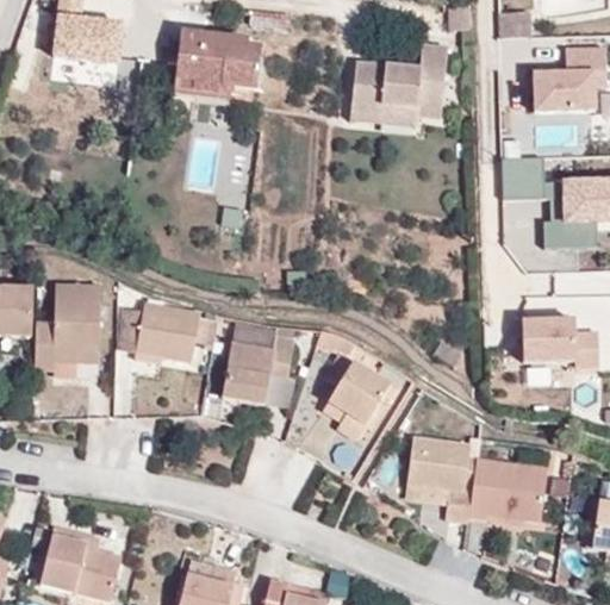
[(123,61),(128,13),(78,8),(79,0),(58,0),(54,54),(123,61)]
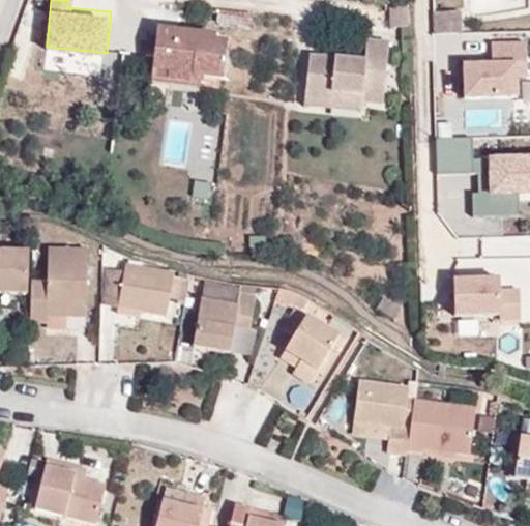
[(408,3),(394,3),(394,24),(409,24),(408,3)]
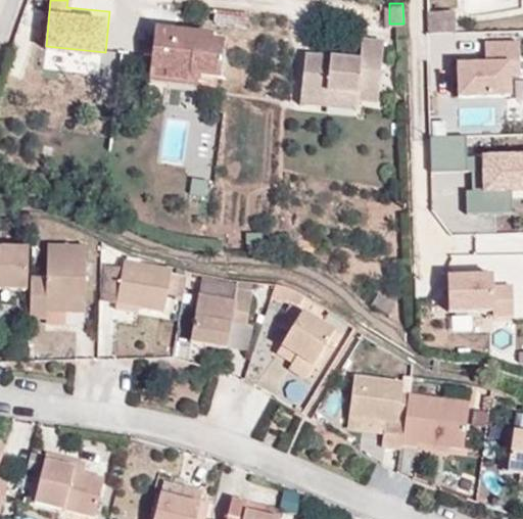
[(428,31),(444,31),(443,7),(428,7),(428,31)]
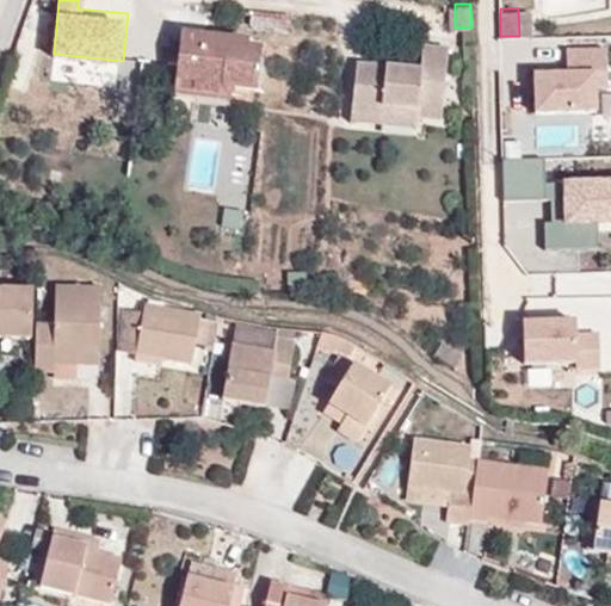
[(519,36),(534,36),(532,10),(518,8),(519,36)]
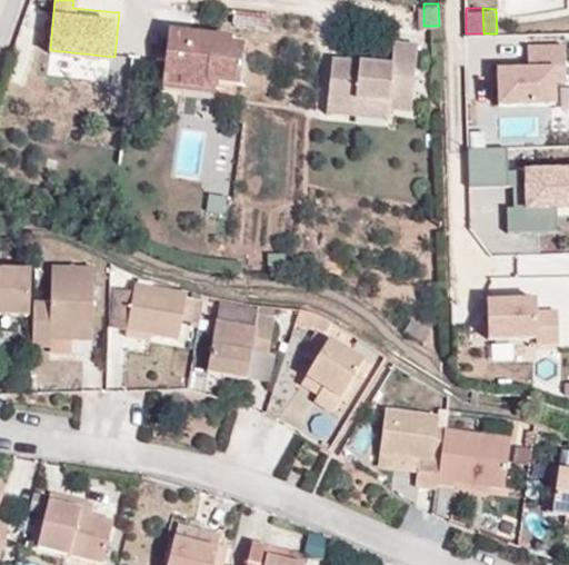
[(207,78),(218,79),(240,82),(245,43),(229,41),(231,36),(168,28),(162,69),(182,72),(181,81),(205,83),(207,78)]
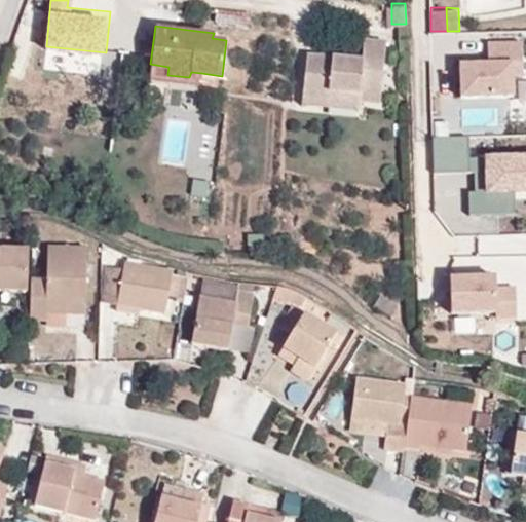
[(462,56),(462,90),(524,90),(523,36),(490,36),(490,56),(462,56)]
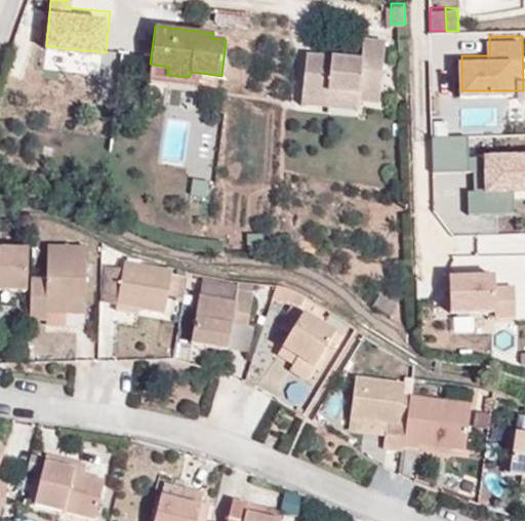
[(359,91),(358,97),(379,99),(387,39),(363,37),(362,57),(306,51),(301,93),(328,96),(329,88),(359,91)]
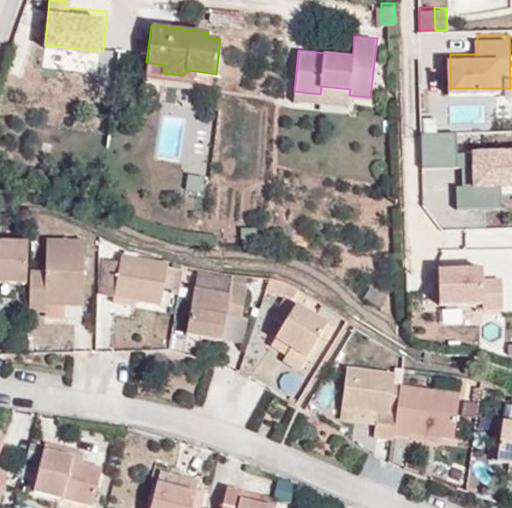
[(164,65),(146,62),(146,71),(163,73),(164,65)]
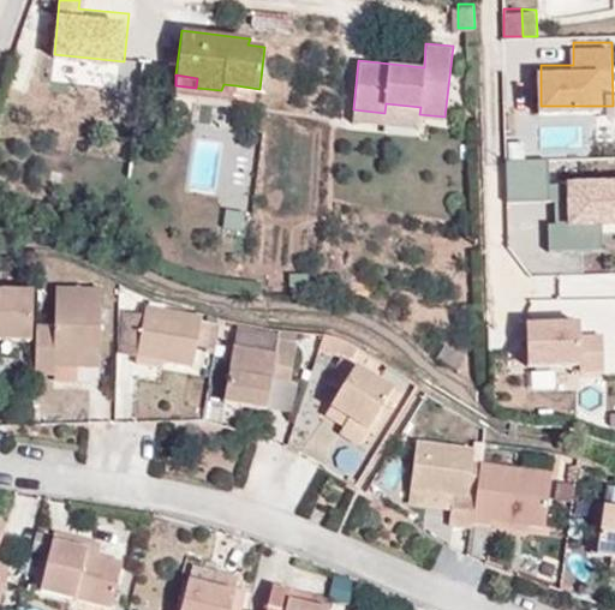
[(585,141),(583,119),(614,114),(614,97),(608,99),(609,105),(542,112),(545,144),(585,141)]
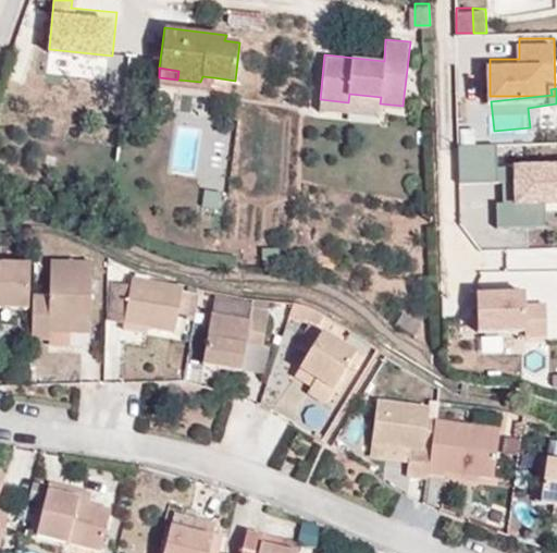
[(379,113),(380,103),(381,97),(349,94),(348,102),(320,99),(320,108),(379,113)]
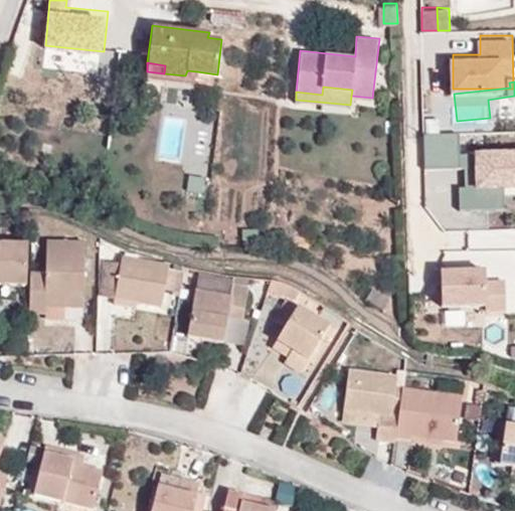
[(514,150),(458,152),(458,131),(421,132),(422,166),(474,165),(474,184),(457,184),(457,206),(502,204),(501,184),(514,184),(514,150)]
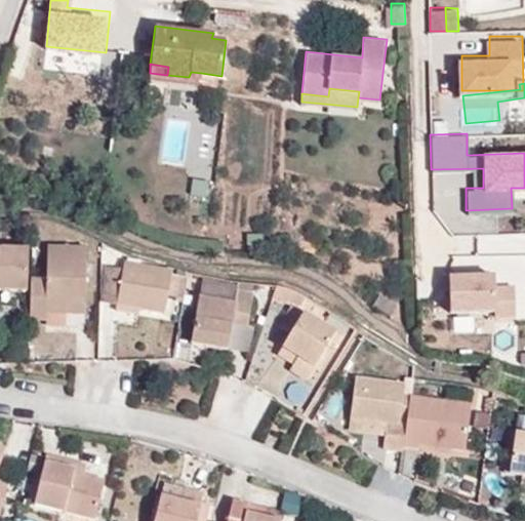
[(31,276),(30,316),(47,317),(48,311),(47,304),(66,303),(67,311),(85,311),(86,244),(48,243),(47,276),(31,276)]
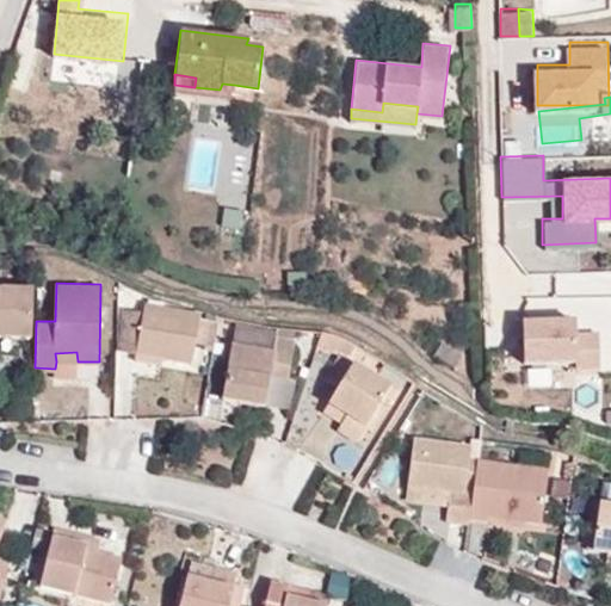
[(34,286),(0,284),(0,333),(32,335),(34,286)]
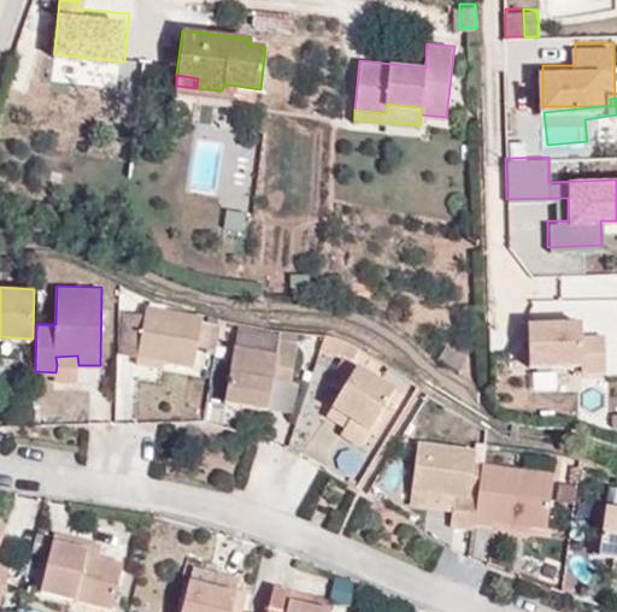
[(203,319),(203,315),(146,305),(145,312),(136,355),(194,365),(198,343),(203,319)]
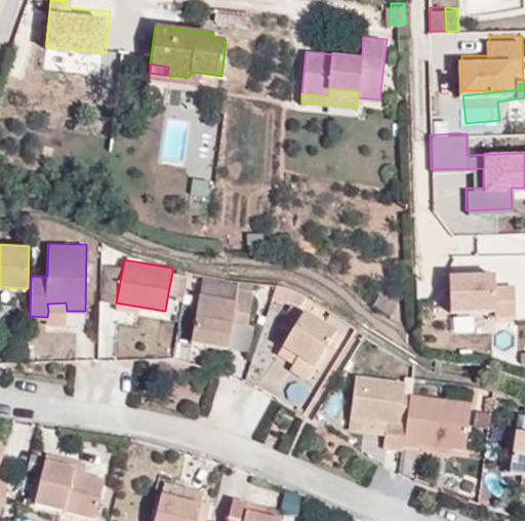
[(123,266),(109,264),(102,299),(116,303),(123,266)]
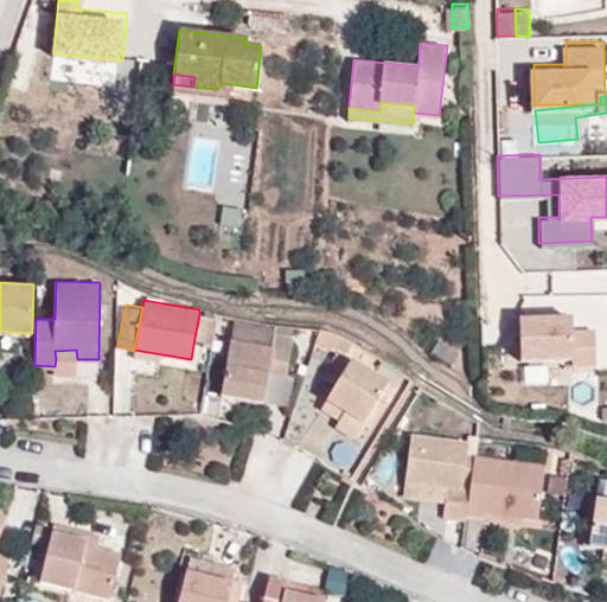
[(216,316),(199,314),(195,338),(211,340),(216,316)]
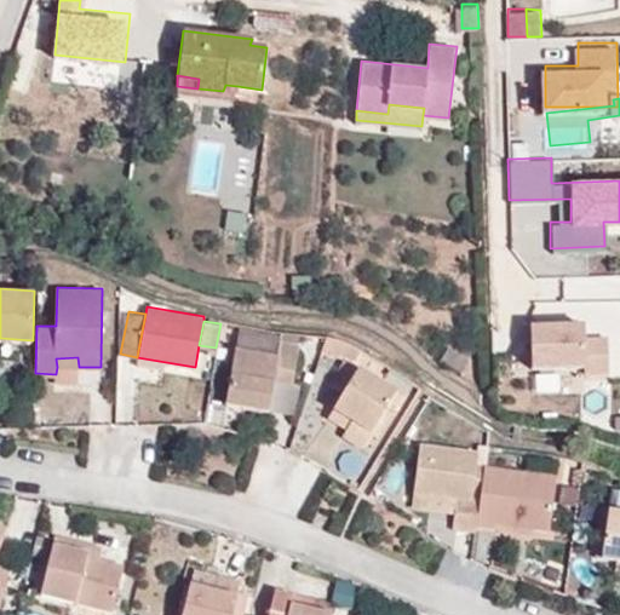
[(236,349),(277,355),(281,342),(282,334),(240,327),(236,349)]
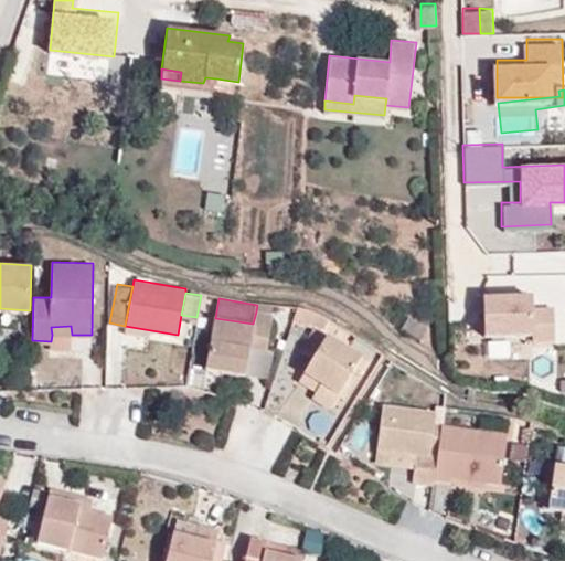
[(557,343),(556,314),(535,315),(534,302),(486,305),(488,342),(535,339),(535,345),(557,343)]
